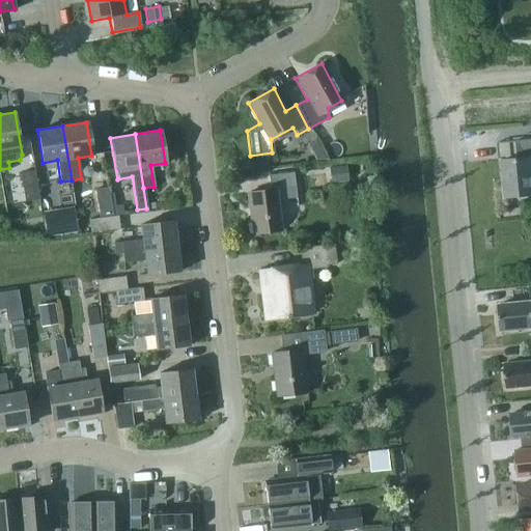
[(530,139),(523,140),(525,159),(500,161),(504,198),(530,195),(530,139)]
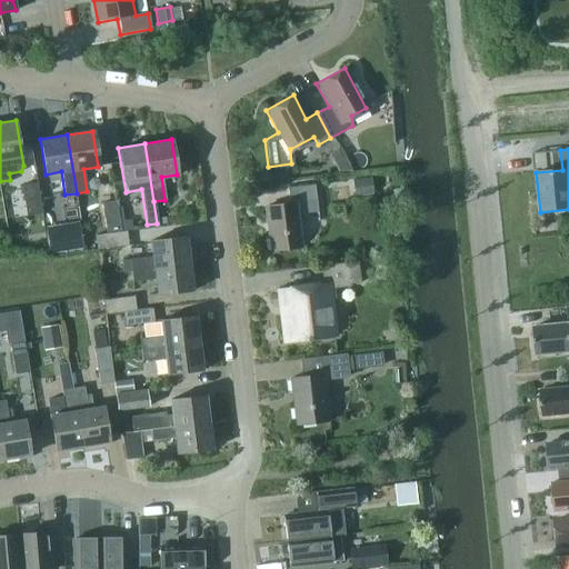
[(353,197),(371,195),(370,178),(351,180),(353,197)]
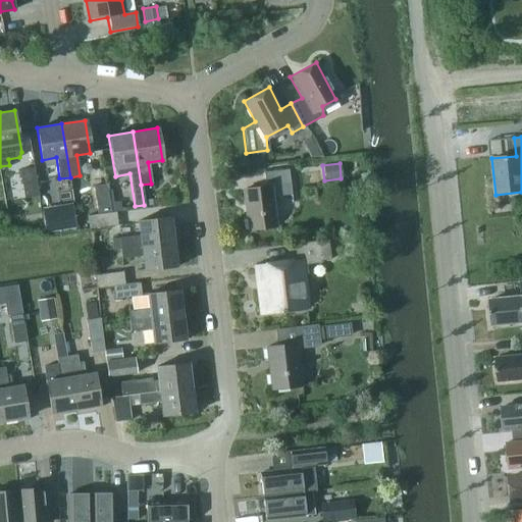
[(38,195),(33,167),(19,170),(23,198),(38,195)]
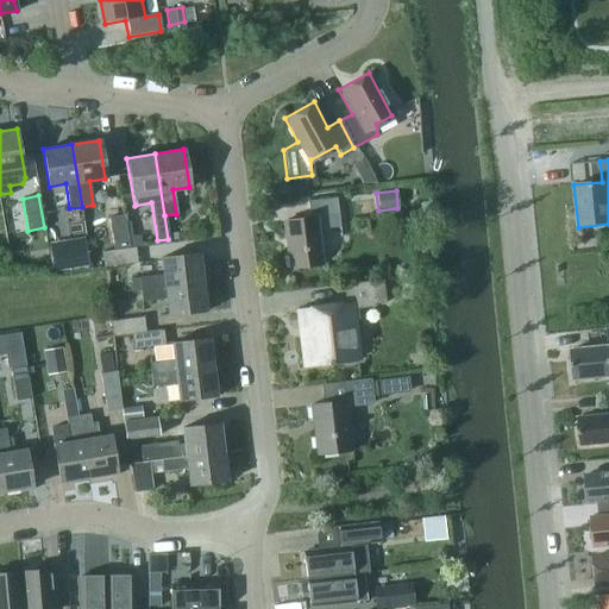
[(318,230),(340,227),(337,200),(308,202),(309,219),(283,221),(288,268),(321,264),(318,230)]
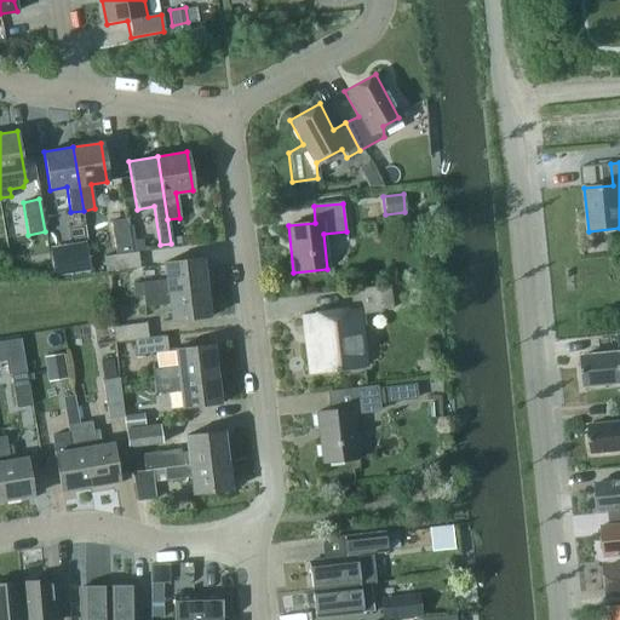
[(110,223),(115,253),(130,252),(126,220),(110,223)]
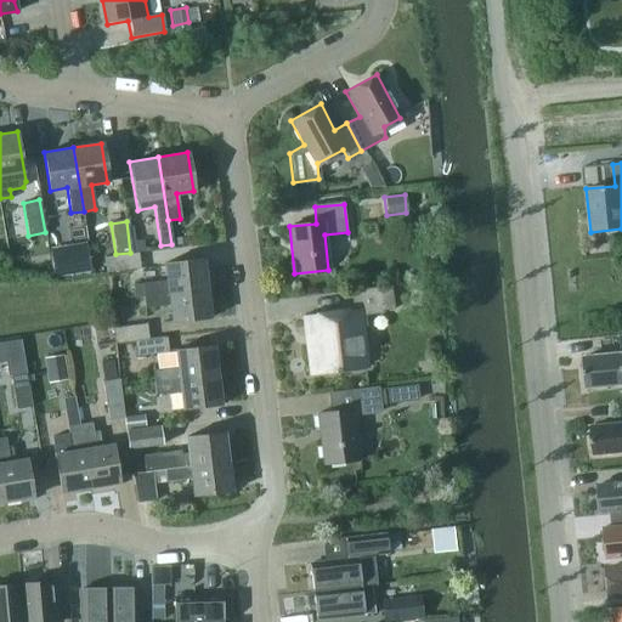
[(90,270),(88,258),(85,243),(50,248),(54,276),(90,270)]
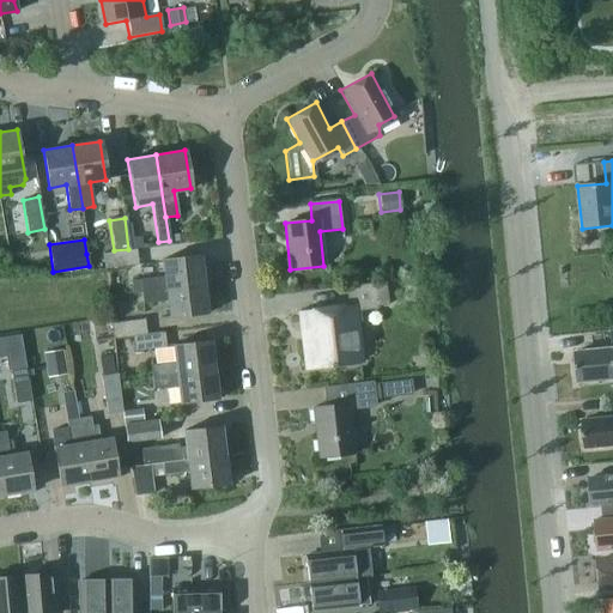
[(128,249),(114,250),(114,252),(102,253),(104,268),(138,265),(135,249),(128,250),(128,249)]
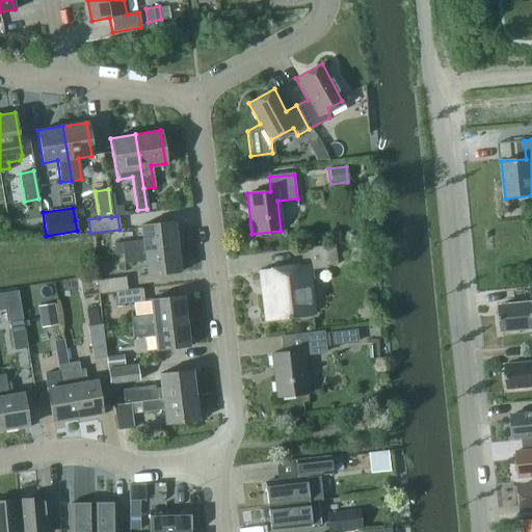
[(114,254),(122,253),(175,246),(173,221),(139,225),(141,240),(113,243),(114,254)]
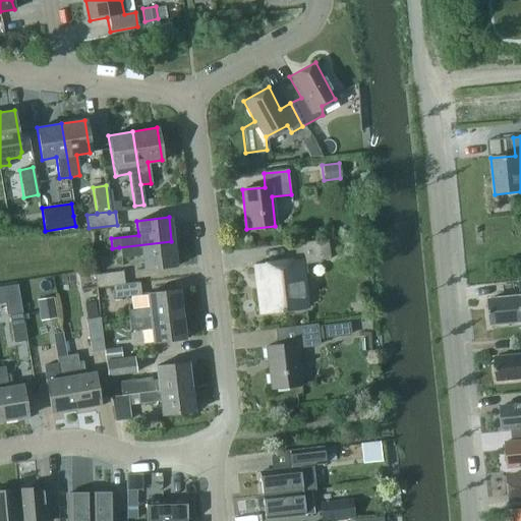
[(328,239),(319,240),(293,243),(295,262),(254,267),(261,312),(304,307),(300,274),(306,274),(305,264),(324,262),(323,259),(330,258),(328,239)]
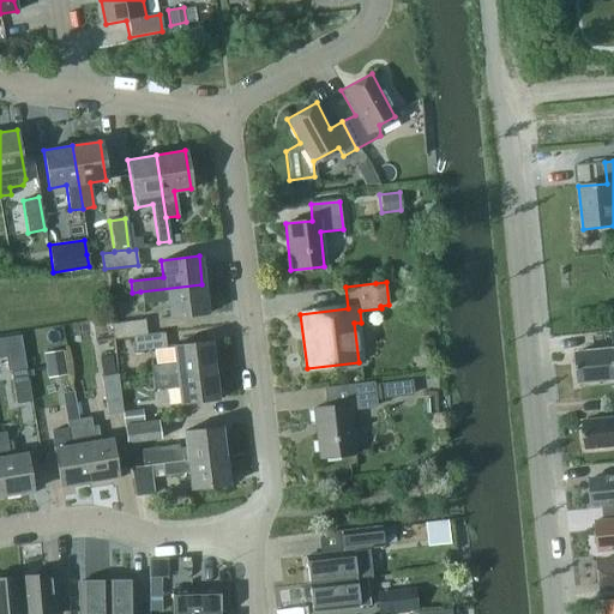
[(205,313),(202,284),(140,292),(142,304),(167,301),(168,318),(205,313)]
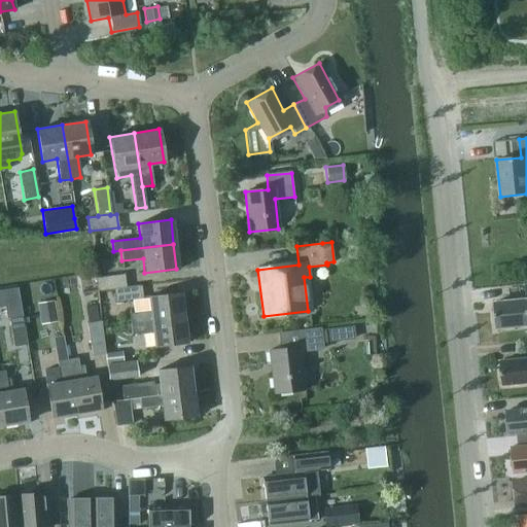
[(96,279),(97,290),(126,287),(124,275),(96,279)]
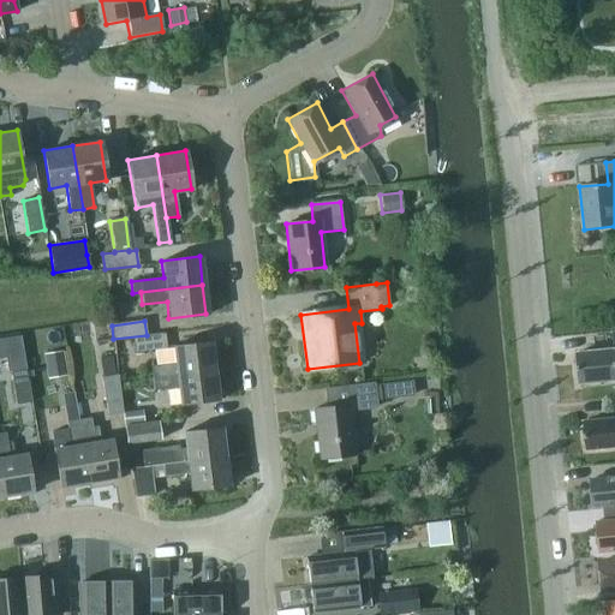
[(147,335),(113,339),(113,340),(133,338),(135,352),(165,348),(163,333),(147,335)]
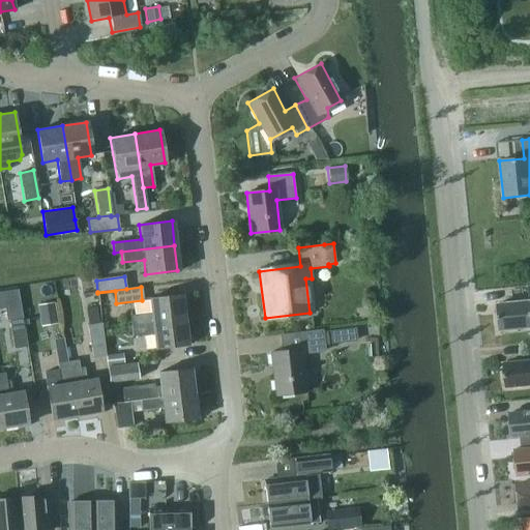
[(497,303),(500,329),(529,326),(529,287),(528,288),(529,300),(497,303)]
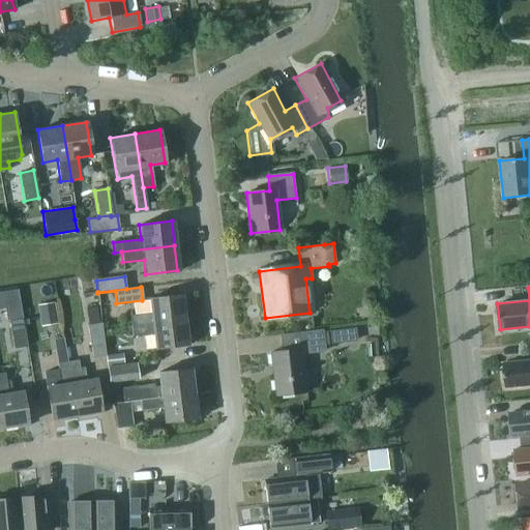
[(129,316),(130,326),(184,319),(181,295),(149,298),(150,313),(129,316)]
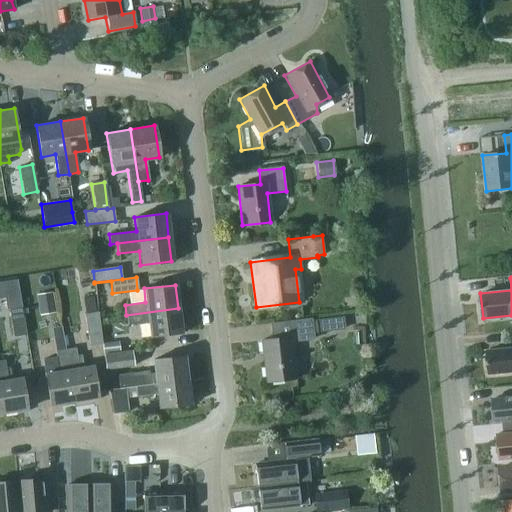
[(52,292),(35,294),(38,307),(54,304),(52,292)]
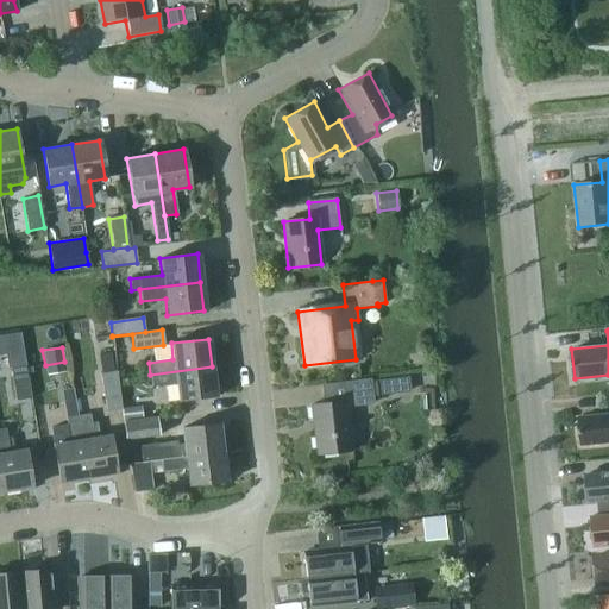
[(11,368),(16,400),(30,397),(24,365),(11,368)]
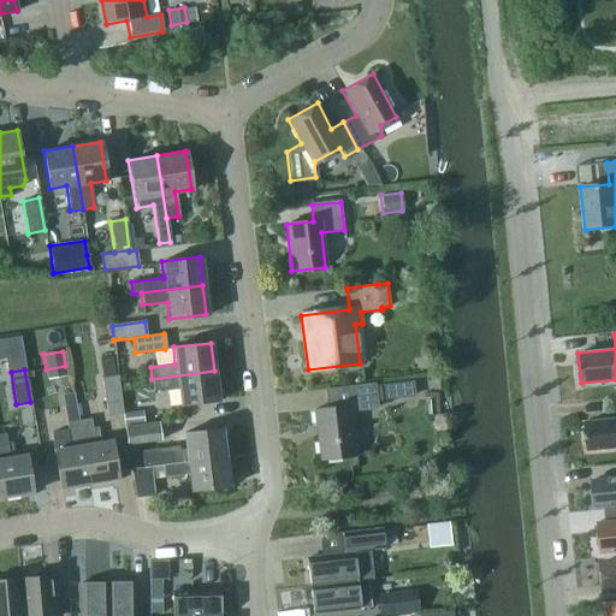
[(214,371),(152,379),(153,391),(178,388),(179,404),(218,401),(214,371)]
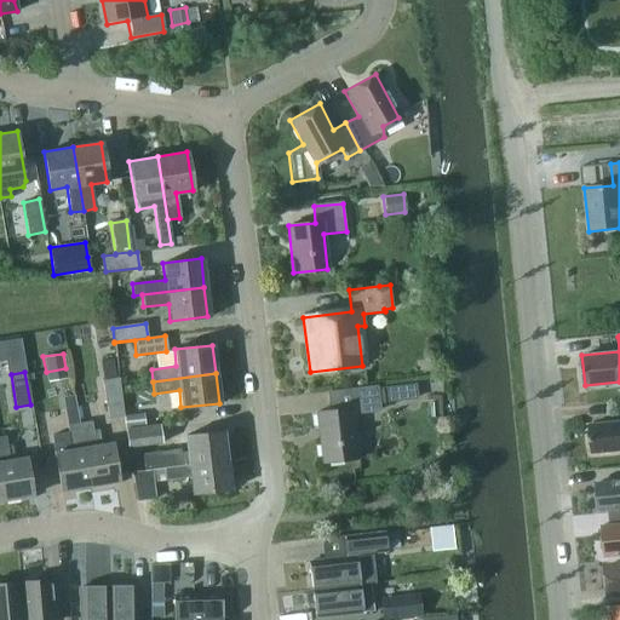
[(102,382),(108,418),(122,415),(118,379),(102,382)]
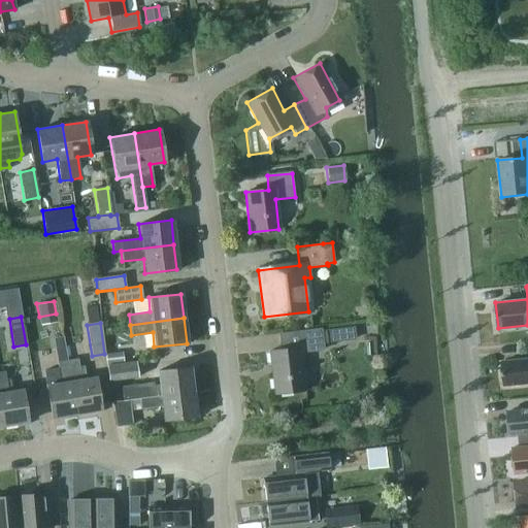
[(329,342),(340,341),(339,328),(327,329),(329,342)]
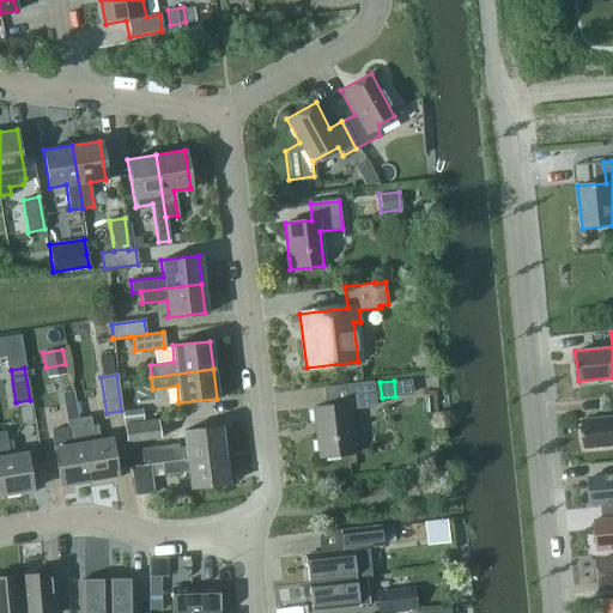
[(349,407),(374,405),(371,382),(323,388),(326,406),(313,407),(319,457),(353,453),(349,407)]
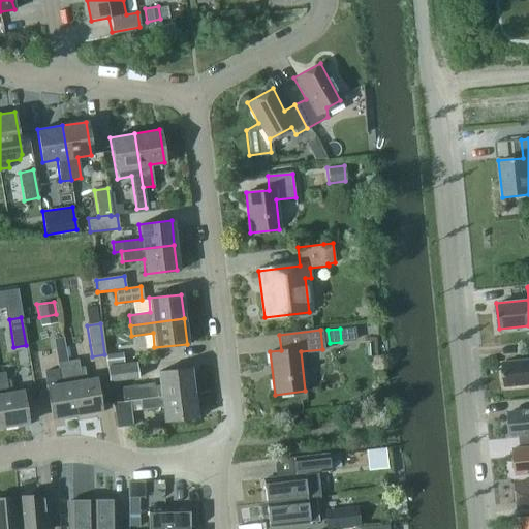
[(107,367),(123,365),(122,352),(105,354),(107,367)]
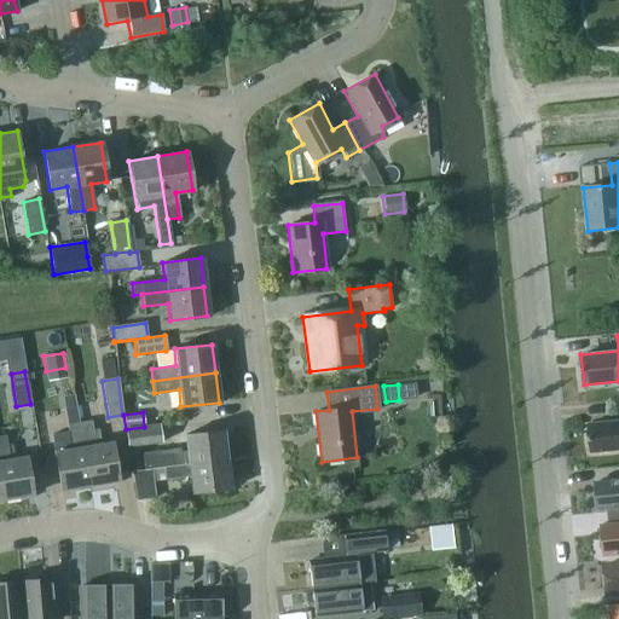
[(618,420),(588,423),(590,452),(618,449),(618,420)]
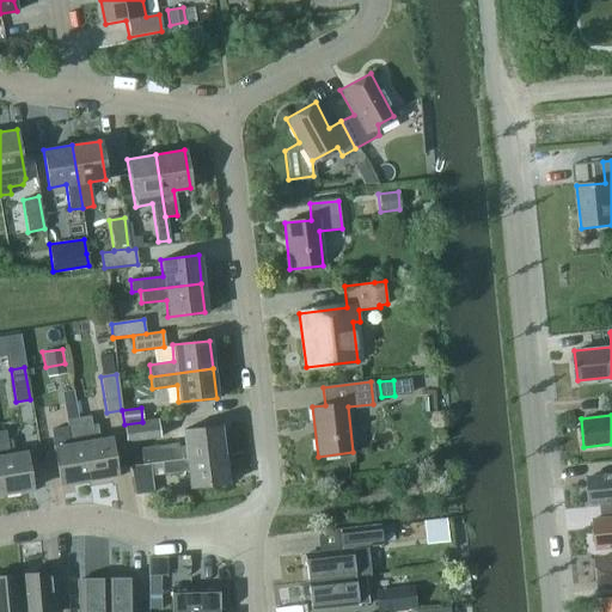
[(89,416),(77,417),(87,478),(116,473),(110,436),(92,440),(89,416)]
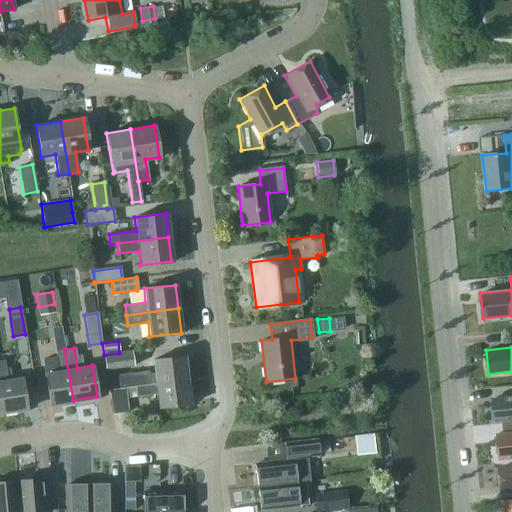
[(73,400),(64,349),(55,351),(56,357),(42,359),(49,404),(73,400)]
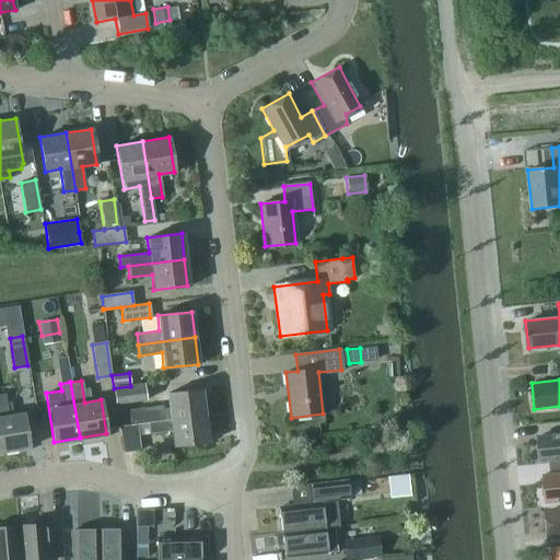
[(114,388),(116,404),(146,400),(143,384),(130,386),(114,388)]
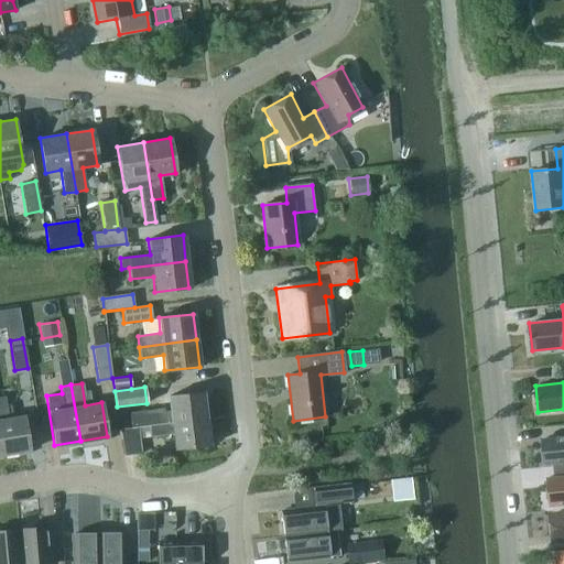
[(132,426),(149,424),(183,420),(206,418),(203,391),(167,396),(170,411),(164,411),(164,408),(130,412),(132,426)]
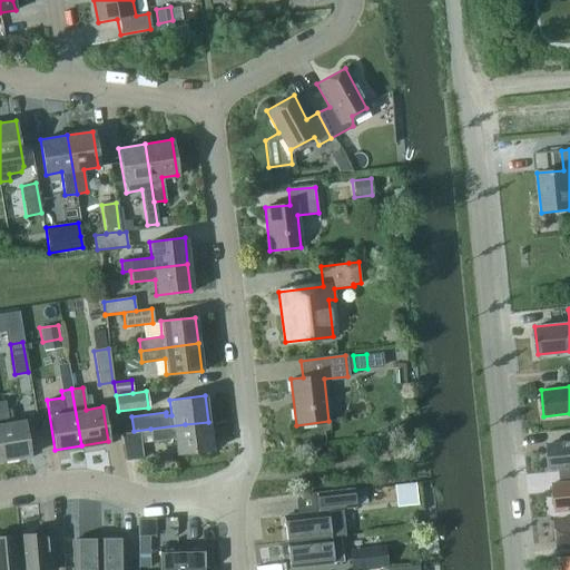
[(0,400),(0,450),(1,459),(30,454),(23,420),(9,422),(5,400),(0,400)]
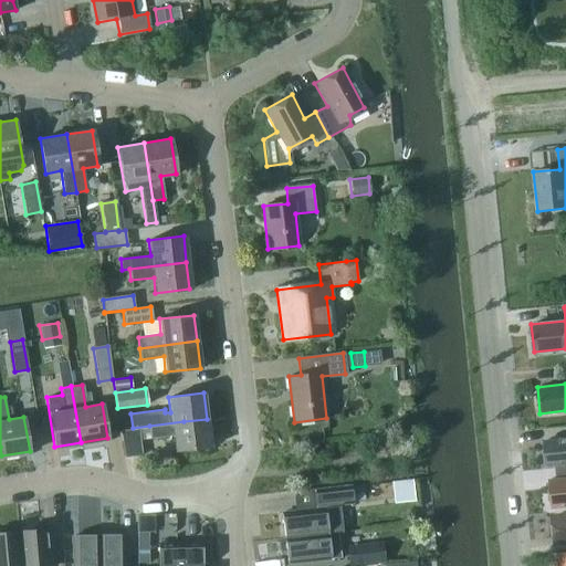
[(207,419),(184,421),(149,426),(150,438),(174,436),(176,449),(209,444),(207,419)]
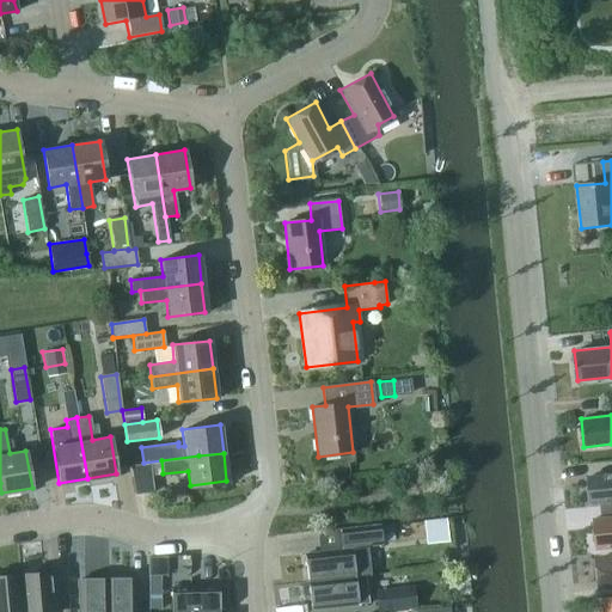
[(132,466),(135,494),(153,491),(150,464),(132,466)]
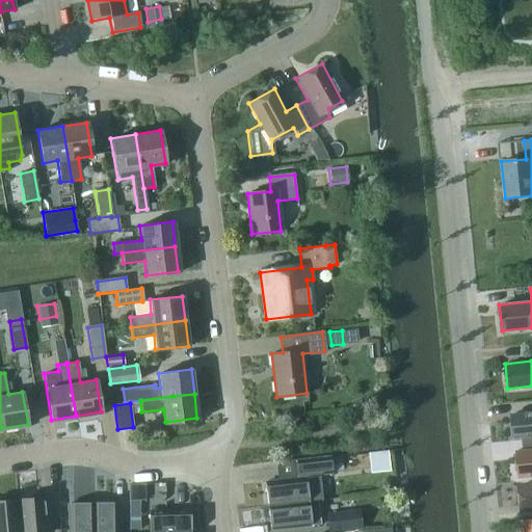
[(514,437),(521,437),(531,435),(531,411),(512,414),(514,437)]
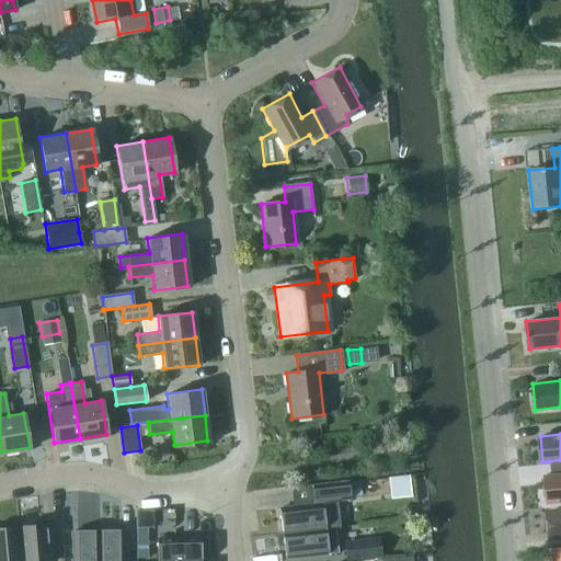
[(550,474),(545,476),(547,503),(560,501),(560,459),(549,461),(550,474)]
